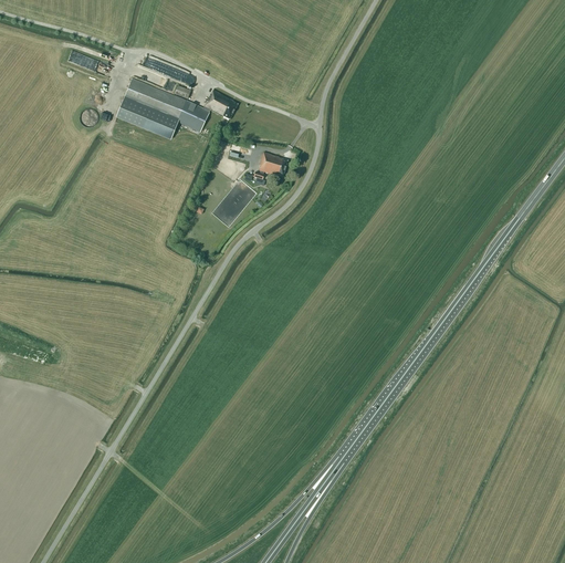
[(186,80),(189,69),(179,65),(176,76),(186,80)]
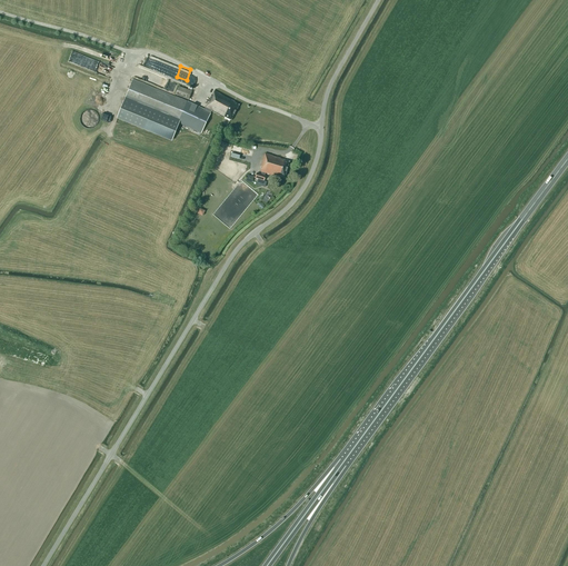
[(126,98),(118,115),(173,137),(180,120),(202,130),(206,123),(205,123),(182,112),(189,99),(133,77),(126,98)]
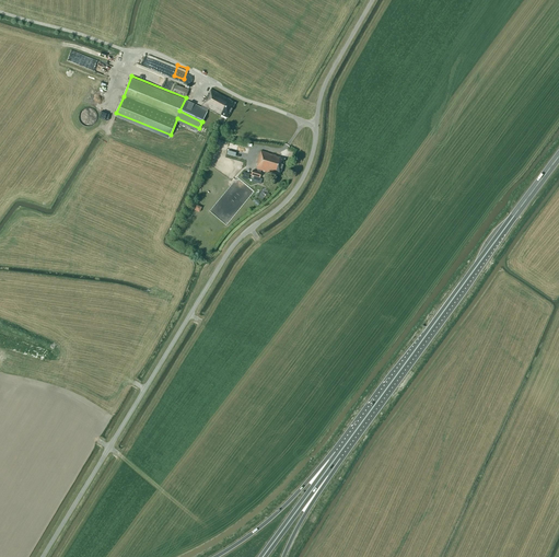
[(189,88),(177,82),(174,90),(186,95),(189,88)]
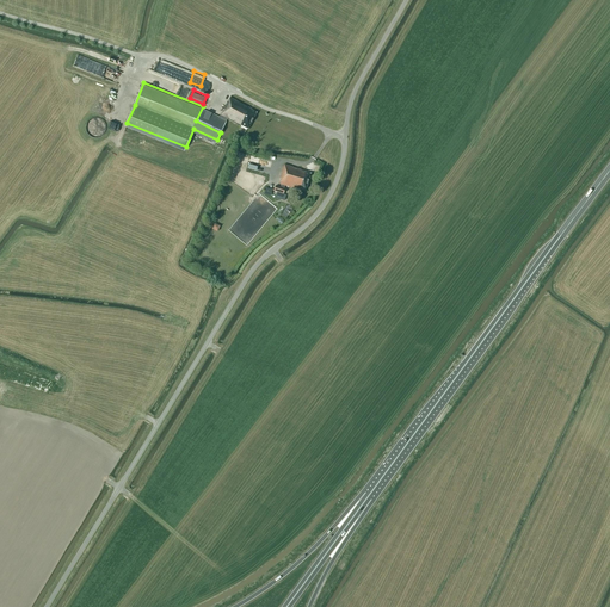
[(223,129),(229,117),(241,123),(242,123),(244,124),(245,123),(250,125),(258,110),(253,106),(232,94),(229,100),(228,99),(221,112),(222,112),(215,124),(223,129)]
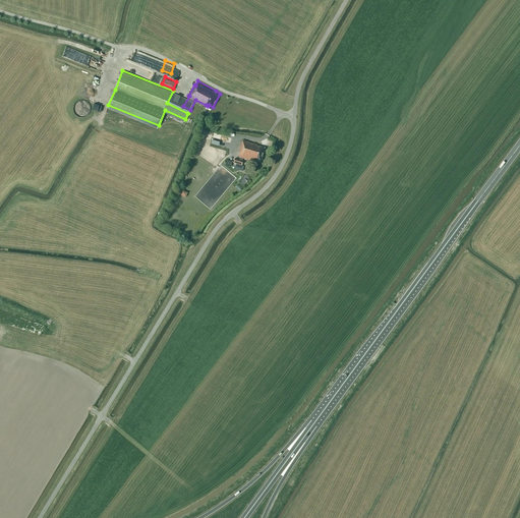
[(205,135),(206,132),(208,132),(209,129),(208,129),(208,128),(203,127),(200,133),(205,135)]
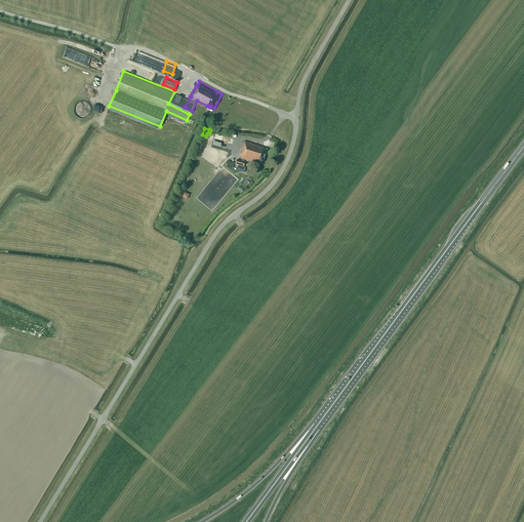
[(242,151),(243,151),(241,156),(243,156),(242,159),(238,157),(236,161),(236,162),(244,164),(246,160),(246,157),(257,160),(264,162),(268,146),(245,138),(242,151)]
